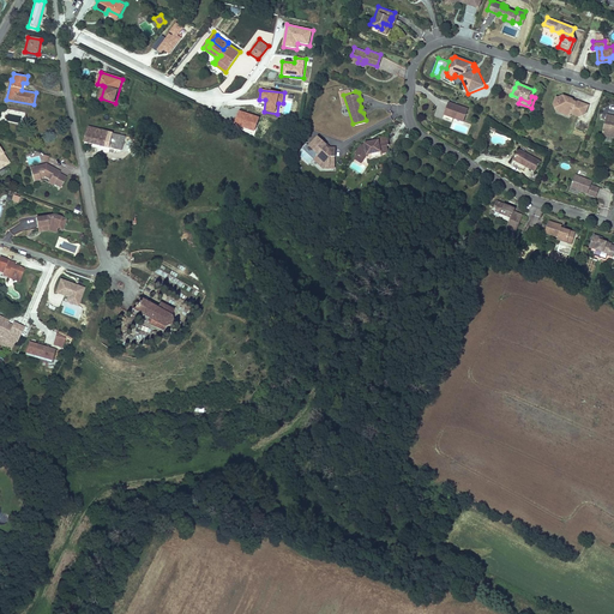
[(563,96),(559,98),(560,103),(557,106),(559,110),(571,115),(571,114),(579,118),(585,115),(588,106),(577,102),(576,103),(572,102),(572,100),(563,96)]
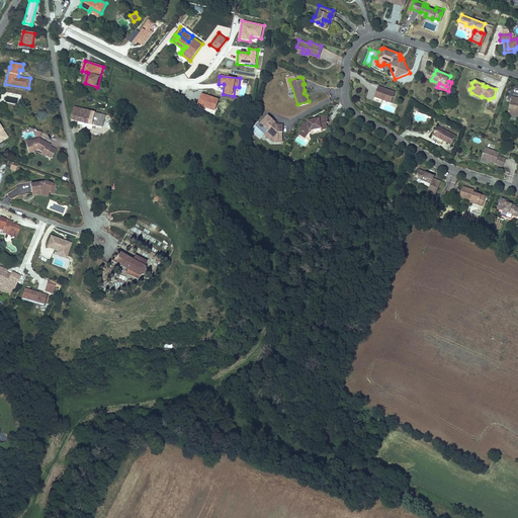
[(469,89),(472,87),(471,83),(468,82),(466,89),(469,95),(481,99),(482,97),(471,93),(469,89)]
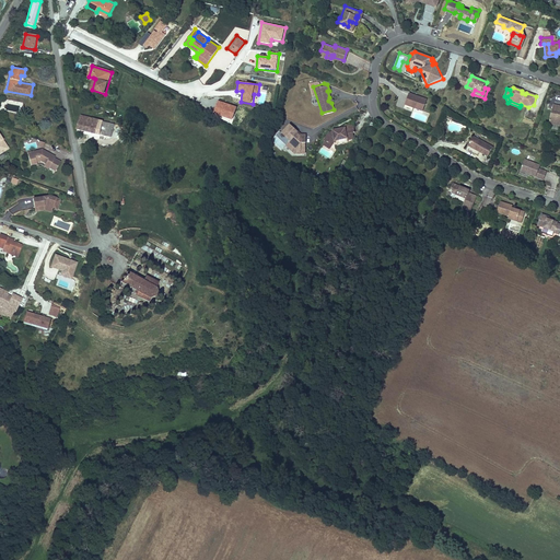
[(406,105),(415,108),(423,112),(428,101),(417,96),(417,98),(415,97),(415,95),(409,94),(406,105)]
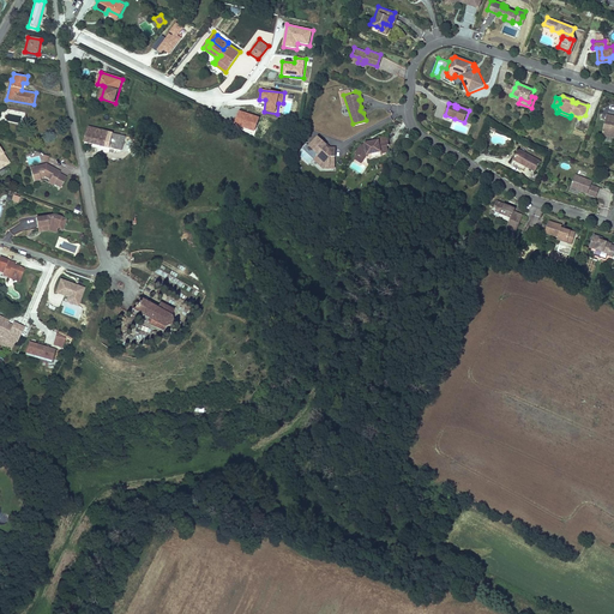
[(613,115),(607,114),(602,137),(613,138),(613,115)]
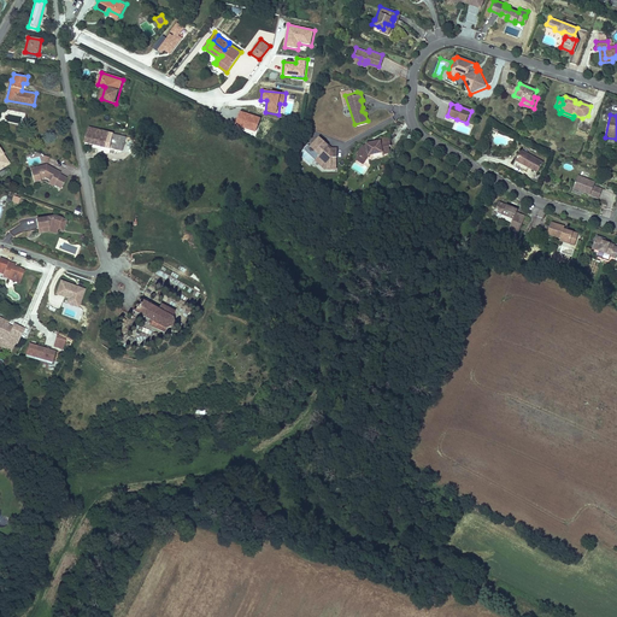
[(106,146),(122,151),(127,136),(89,125),(84,140),(97,144),(106,146)]
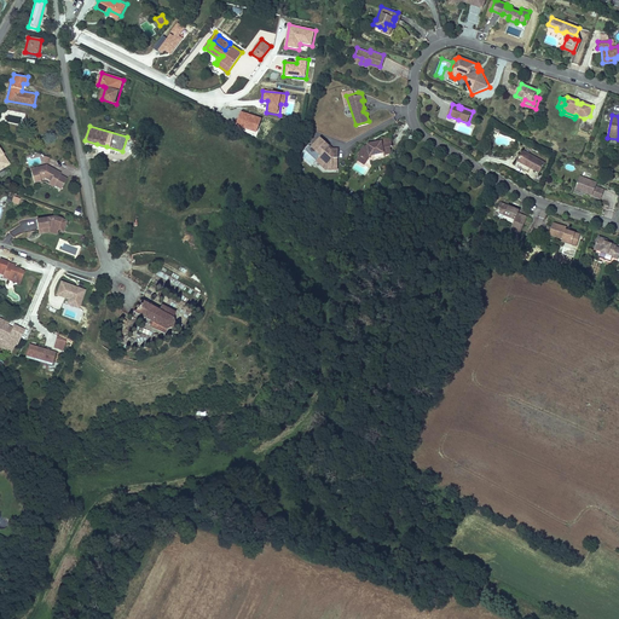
[(328,148),(323,144),(324,143),(317,134),(307,144),(316,154),(312,157),(317,163),(318,165),(329,165),(329,156),(333,156),(334,156),(334,148),(329,146),(328,148)]
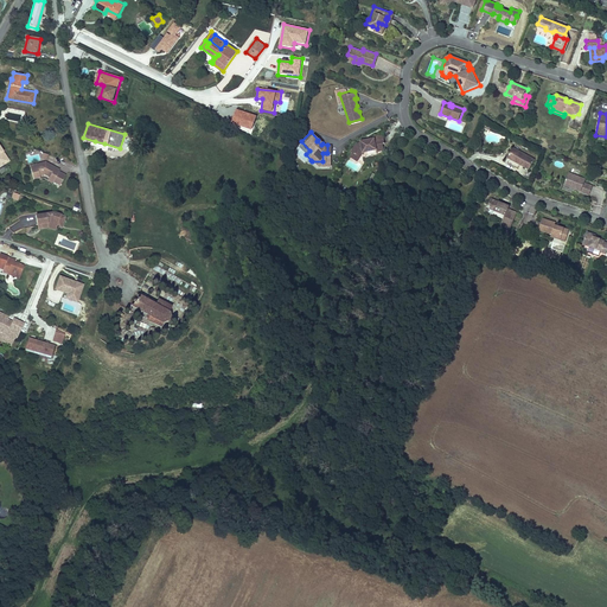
[(349,151),(350,152),(356,155),(359,149),(365,148),(365,151),(375,149),(375,151),(383,149),(382,144),(384,142),(382,133),(374,135),(374,138),(360,140),(360,141),(355,142),(349,151)]
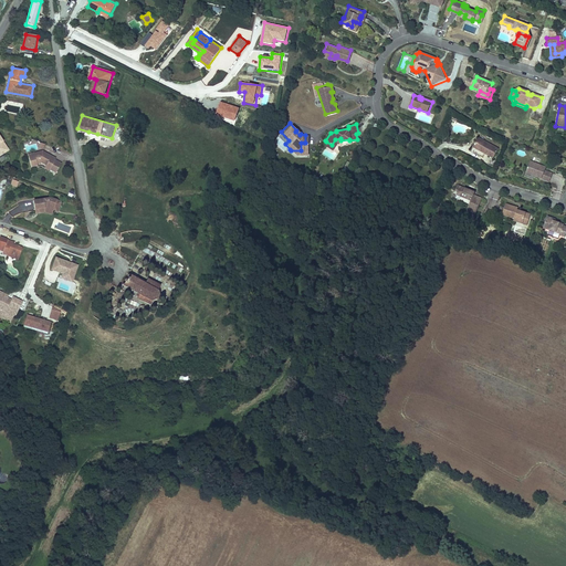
[(0,134),(0,150),(1,154),(9,148),(0,134)]
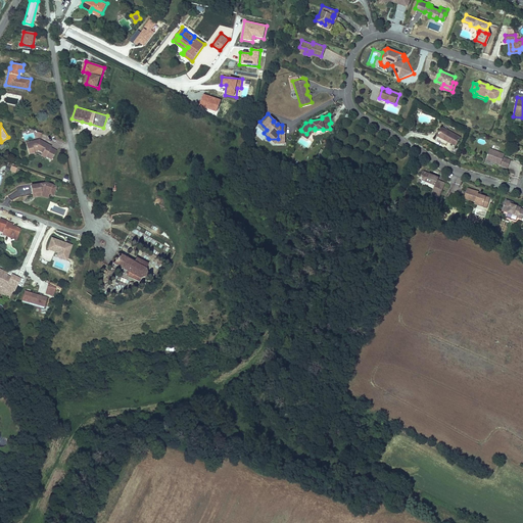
[(305,137),(312,130),(315,130),(315,128),(310,129),(306,134),(301,131),(300,133),(305,137)]
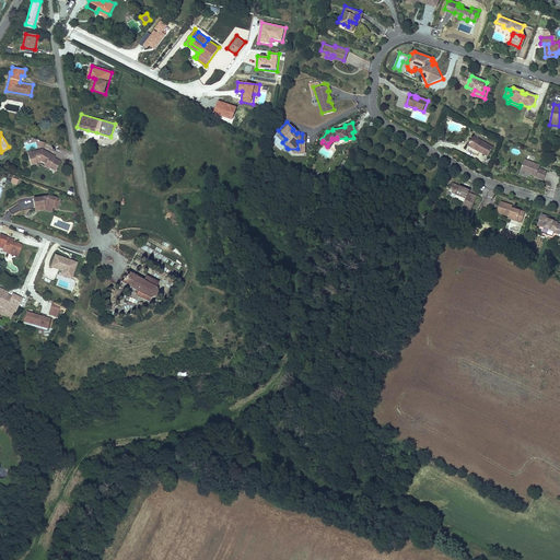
[(474,137),(468,146),(480,152),(488,158),(493,148),(474,137)]
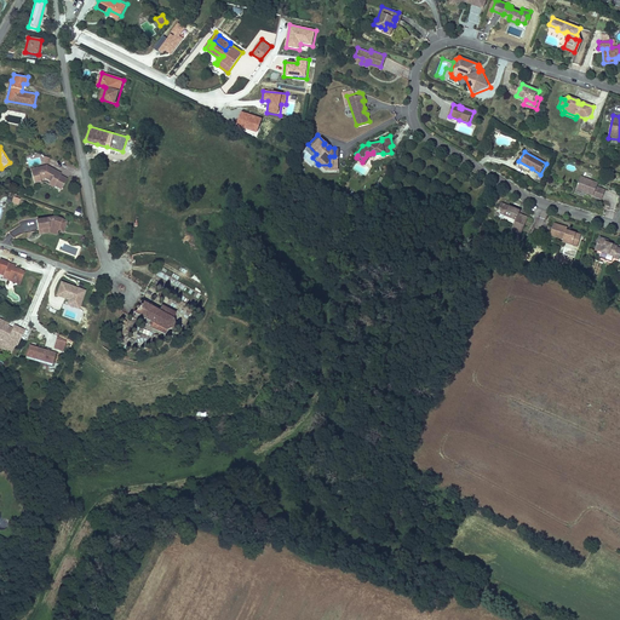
[(333,167),(333,156),(329,156),(329,165),(319,165),(322,168),(333,167)]
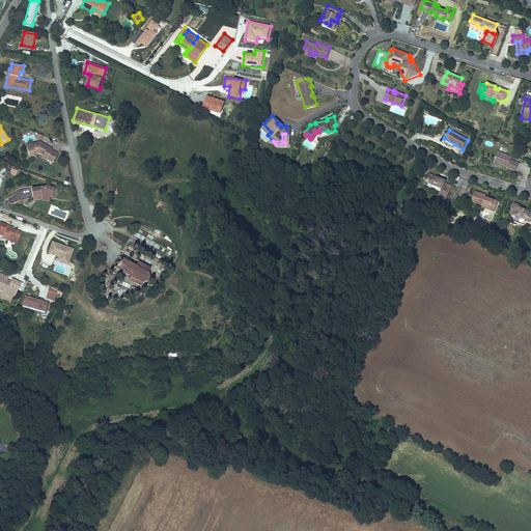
[(442,142),(453,148),(455,144),(444,138),(442,142)]
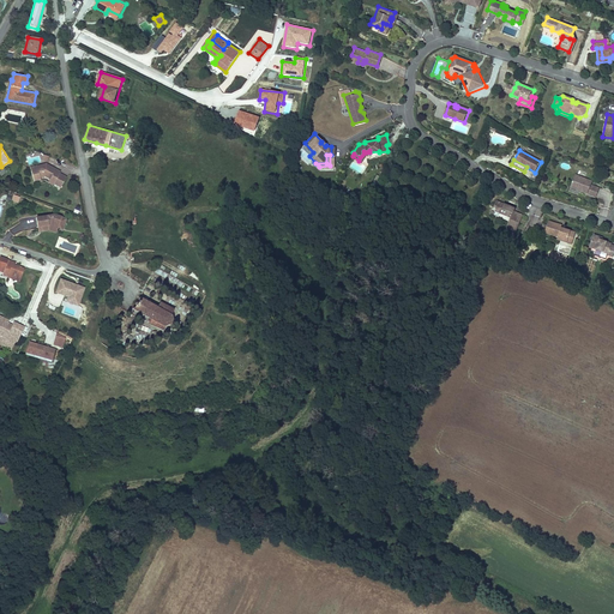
[(64,187),(68,179),(62,175),(53,170),(54,168),(48,166),(34,170),(37,182),(43,180),(43,179),(47,178),(53,180),(54,178),(59,180),(56,184),(64,187)]
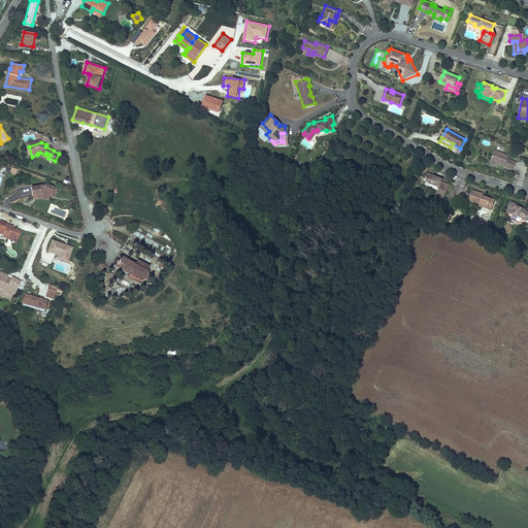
[(509,156),(495,151),(491,161),(499,164),(506,166),(508,160),(509,156)]
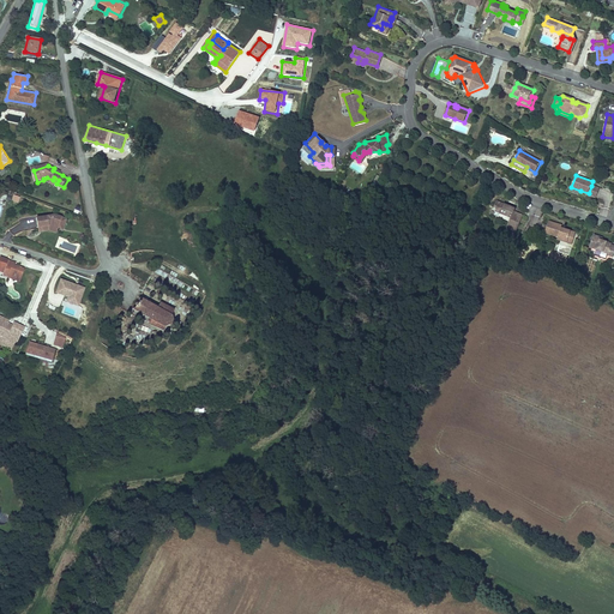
[(591,186),(589,193),(597,197),(600,188),(591,186)]
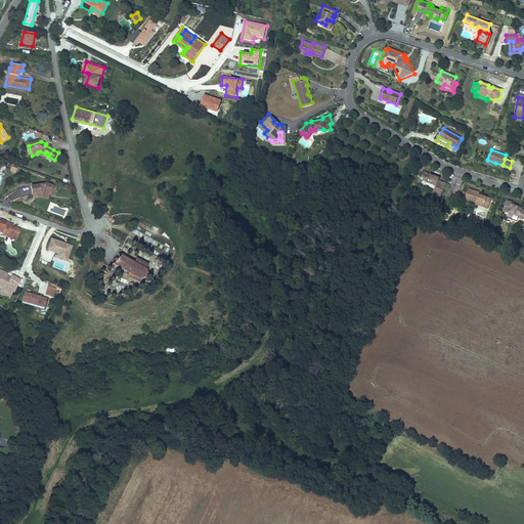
[(445,181),(440,179),(439,181),(436,179),(437,178),(438,176),(423,169),(421,174),(423,175),(427,176),(426,180),(434,183),(431,191),(439,195),(445,181)]
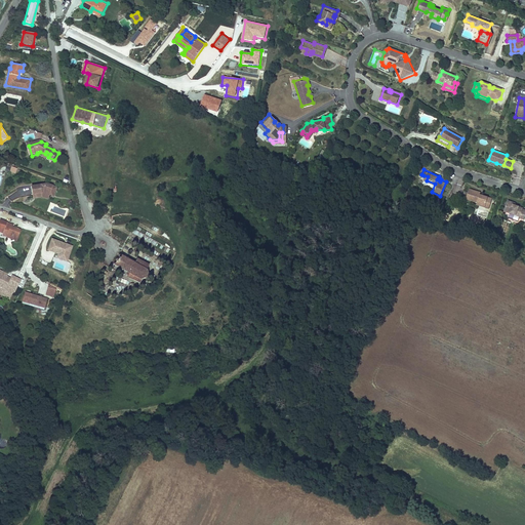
[(35,183),(35,191),(44,190),(51,193),(53,194),(55,192),(56,193),(61,185),(51,182),(35,183)]
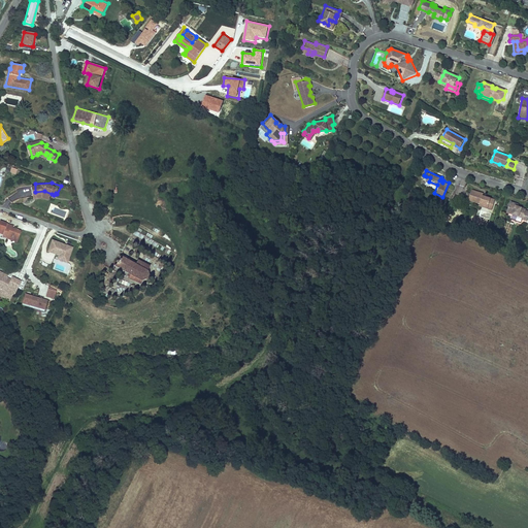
[(479,200),(477,202),(486,205),(487,202),(492,204),(494,197),(484,193),(484,195),(482,194),(482,193),(483,191),(471,186),(467,196),(479,200)]
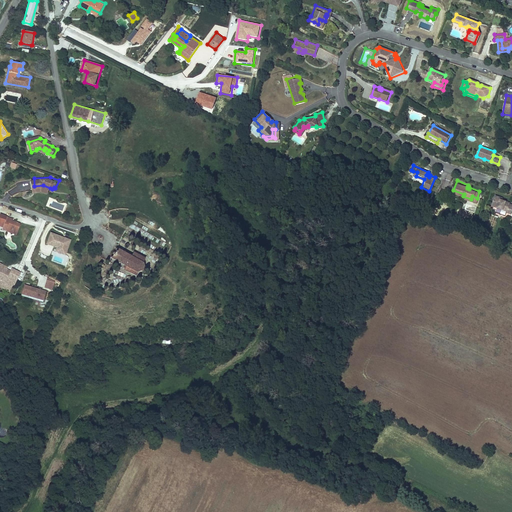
[(511,201),(503,198),(501,197),(502,195),(496,193),(492,203),(507,209),(507,210),(511,212),(511,210),(511,202),(510,202),(511,201)]
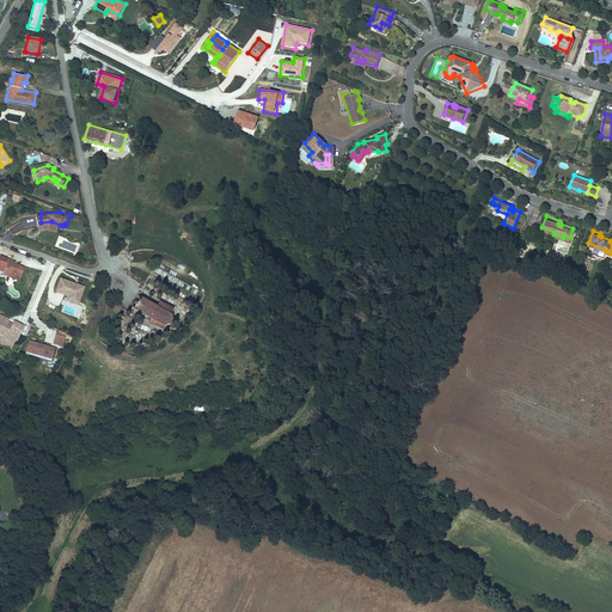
[(0,258),(0,270),(10,274),(8,277),(20,281),(25,267),(16,263),(14,267),(12,265),(12,263),(0,258)]
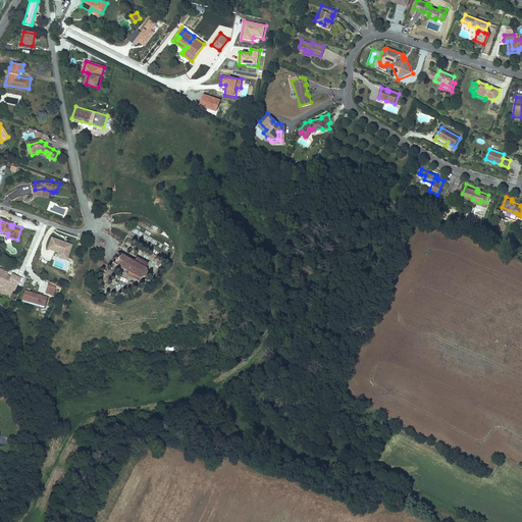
[(71,245),(51,238),(47,249),(58,253),(56,257),(66,260),(71,245)]
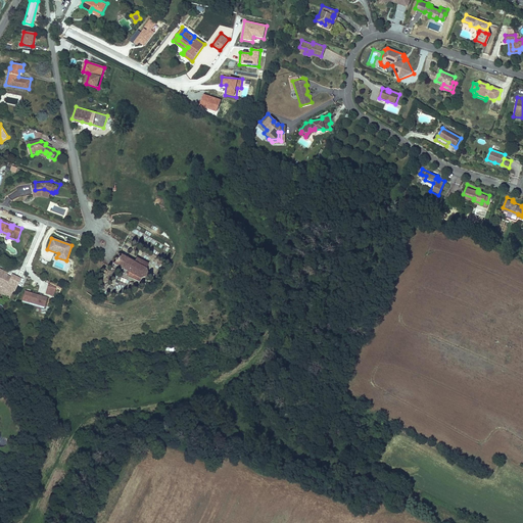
[(137,256),(135,260),(121,251),(114,263),(129,271),(127,275),(138,281),(140,277),(144,276),(146,274),(147,271),(146,269),(149,263),(137,256)]
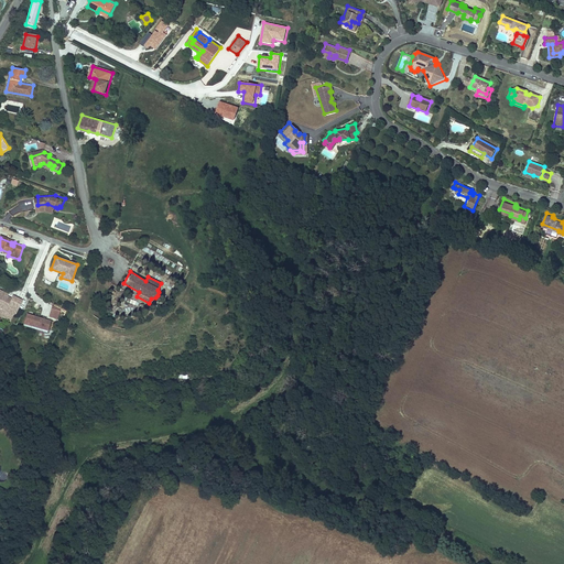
[(15,313),(22,300),(13,295),(13,296),(10,303),(4,301),(8,293),(0,290),(0,314),(11,320),(14,313),(15,313)]
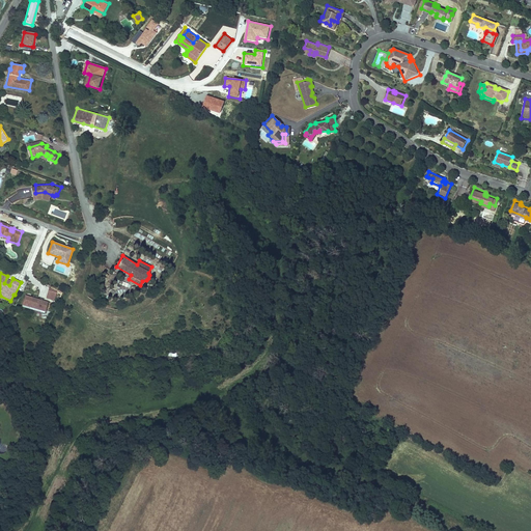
[(49,288),(46,299),(55,301),(58,290),(49,288)]
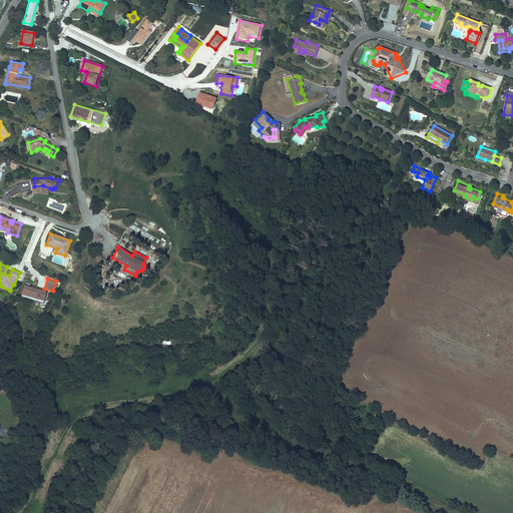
[(44,300),(46,292),(41,290),(40,290),(31,287),(29,296),(44,300)]
